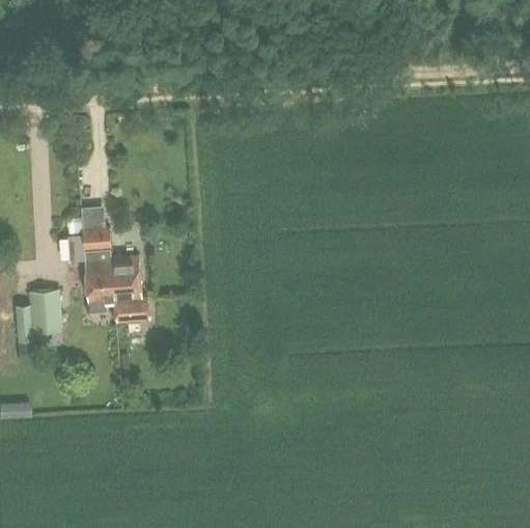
[(84,248),(84,250),(111,248),(109,231),(94,232),(93,209),(81,209),(82,219),(84,248)]
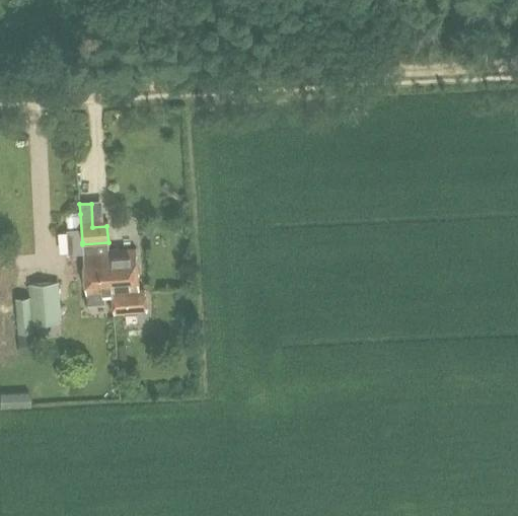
[(104,296),(112,295),(108,252),(108,244),(81,246),(85,297),(86,297),(87,306),(105,305),(104,296)]
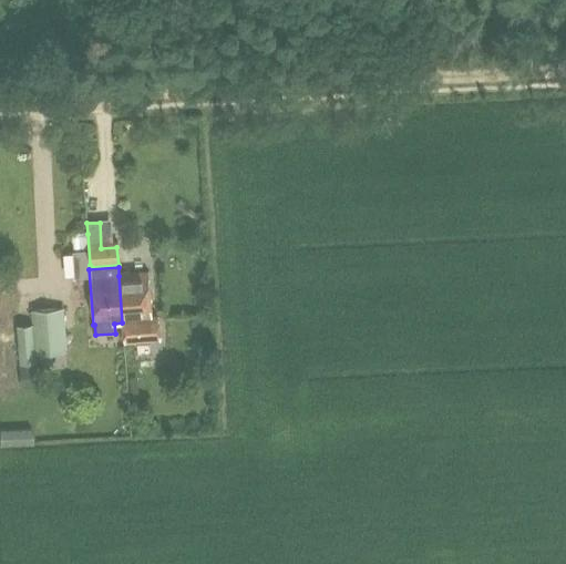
[(122,322),(124,345),(161,342),(158,317),(152,318),(147,274),(119,276),(122,322)]
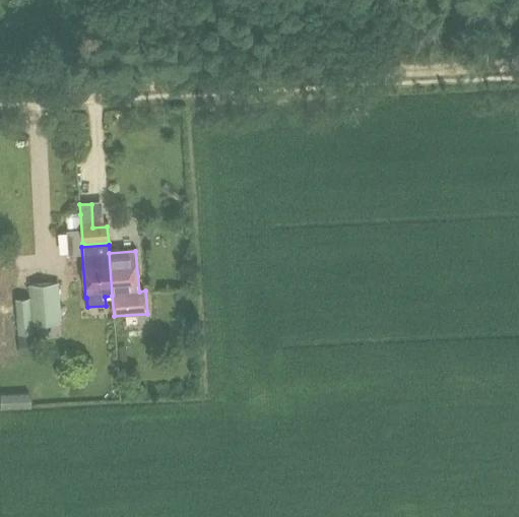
[(33,286),(34,268),(22,267),(20,285),(33,286)]
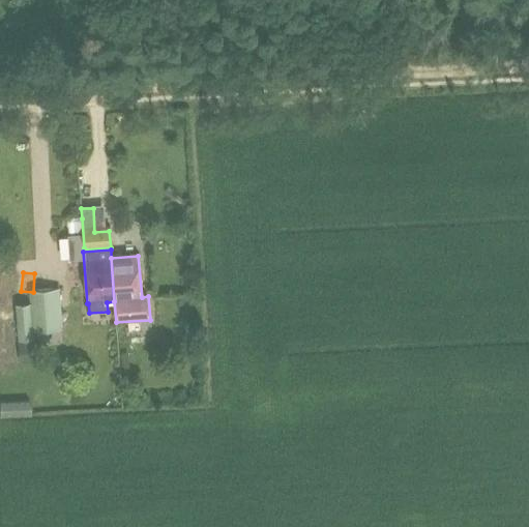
[(16,305),(19,342),(33,341),(32,332),(62,330),(58,291),(29,292),(30,304),(16,305)]
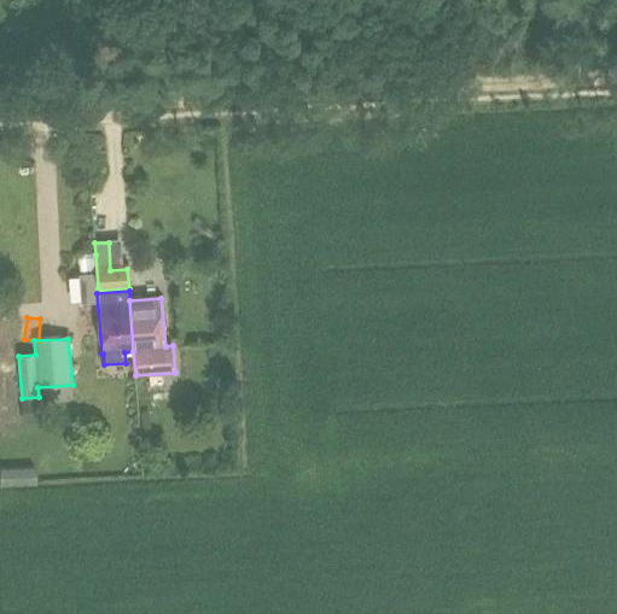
[(46,424),(44,402),(23,403),(24,425),(46,424)]
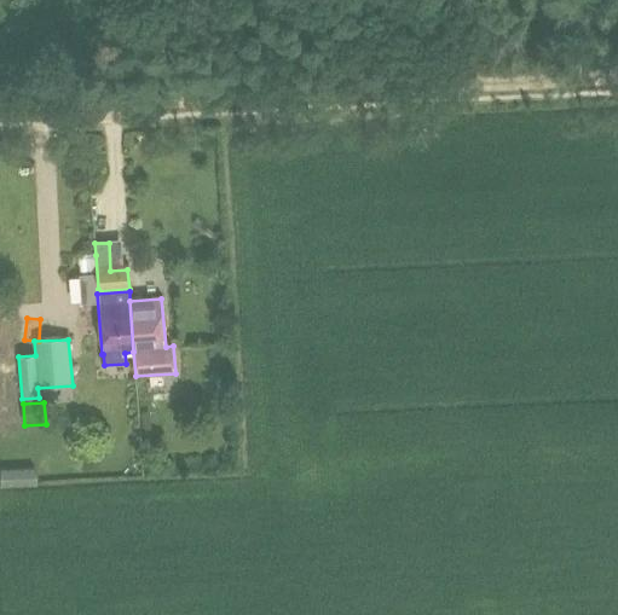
[(34,469),(0,470),(0,487),(35,486),(34,469)]
